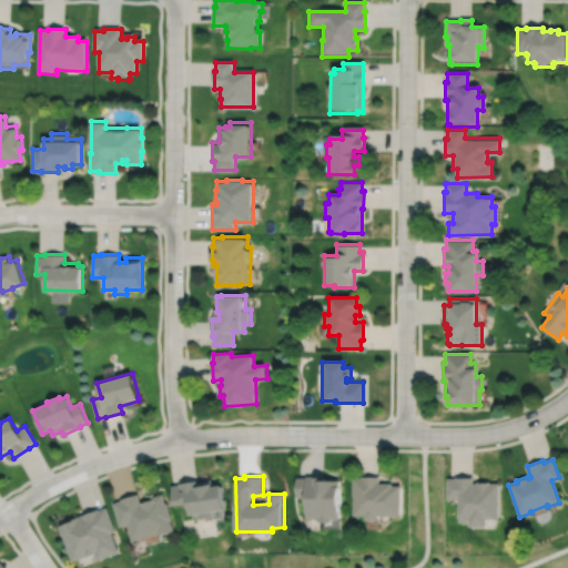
[(352,478),(351,496),(352,496),(352,516),(363,516),(363,520),(377,520),(377,516),(399,516),(401,486),(392,486),(392,484),(378,484),(378,476),(361,476),(361,478),(352,478)]
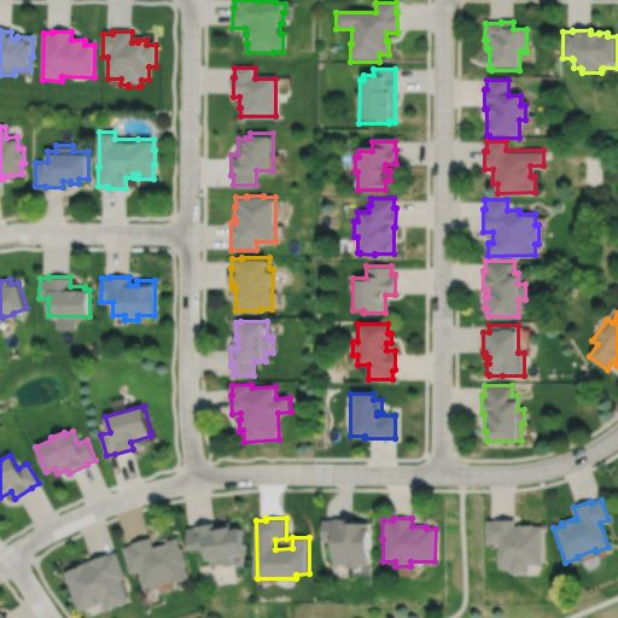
[(324,520),(324,541),(332,541),(332,548),(336,548),(336,565),(344,565),(344,569),(350,569),(350,573),(368,573),(369,523),(353,523),(353,519),(334,519),(334,520),(324,520)]
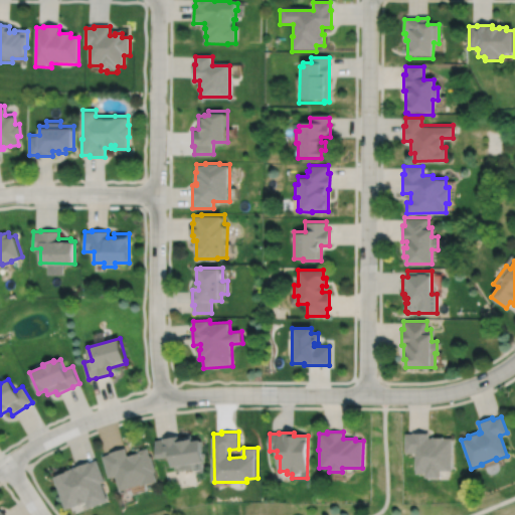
[(404,434),(404,453),(415,454),(415,474),(425,475),(425,478),(440,478),(440,471),(452,471),(452,439),(444,439),(444,437),(433,437),(433,439),(428,439),(428,433),(412,433),(412,434),(404,434)]
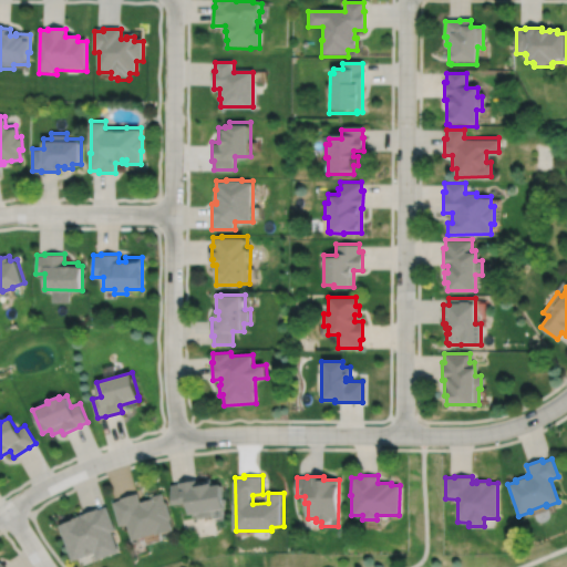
[(172,485),(175,505),(188,503),(189,514),(194,514),(194,517),(199,516),(199,519),(215,517),(214,511),(227,508),(223,484),(214,486),(213,480),(197,482),(197,480),(181,483),(181,484),(172,485)]
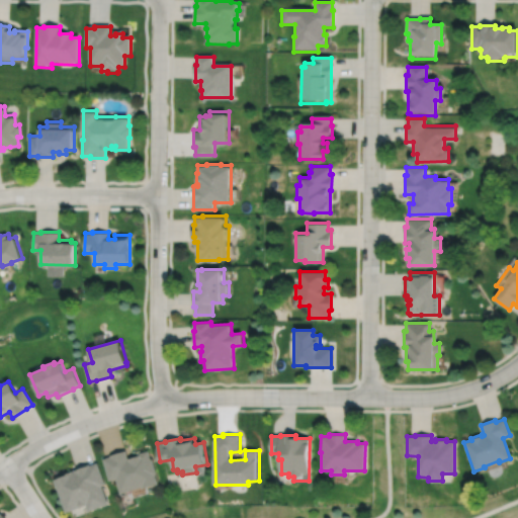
[(103,459),(110,481),(116,479),(121,494),(144,488),(144,489),(159,485),(156,475),(157,475),(153,459),(151,459),(149,451),(138,454),(139,456),(128,459),(126,451),(110,455),(111,457),(103,459)]
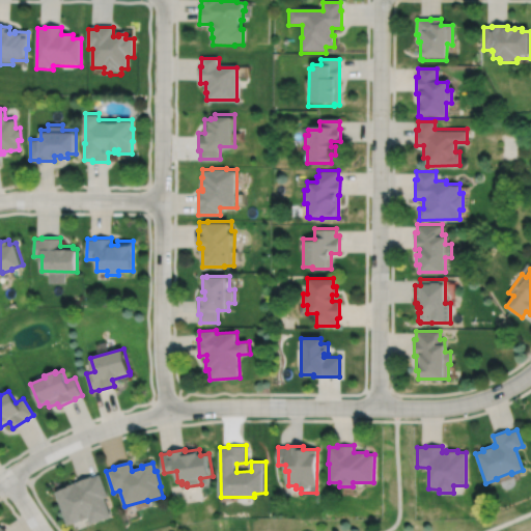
[(56,493),(68,526),(89,519),(92,525),(112,518),(105,499),(109,497),(100,475),(92,477),(92,476),(76,482),(77,483),(75,484),(75,483),(64,486),(65,488),(56,493)]
